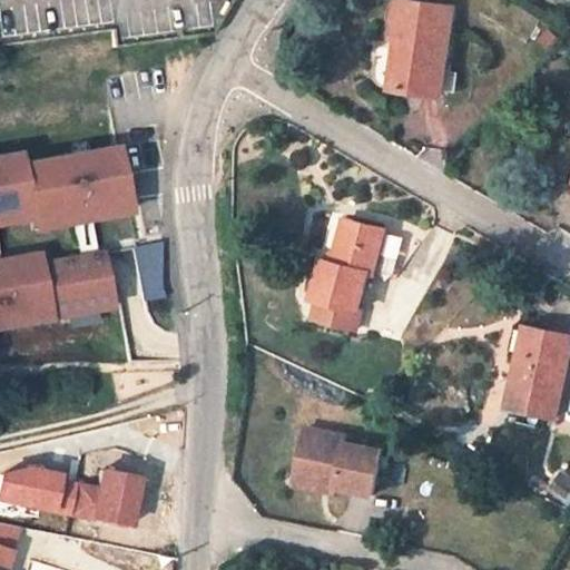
[(397,0),(394,38),(408,40),(403,88),(443,92),(443,89),(446,68),(454,6),(409,0),(397,0)]
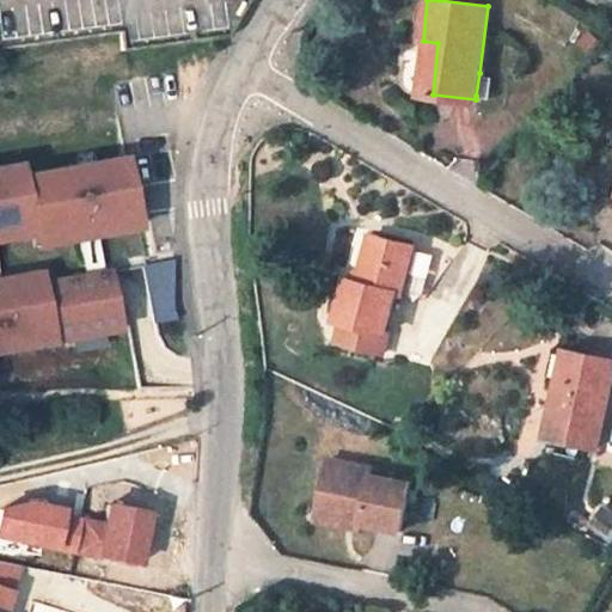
[(116,30),(87,35),(89,46),(117,42),(116,30)]
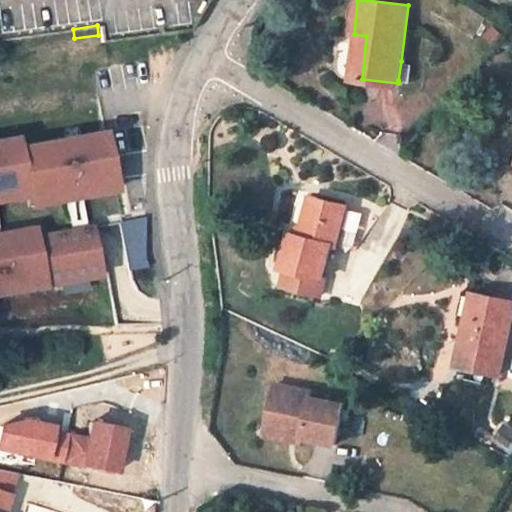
[(366,36),(354,34),(349,77),(362,79),(366,36)]
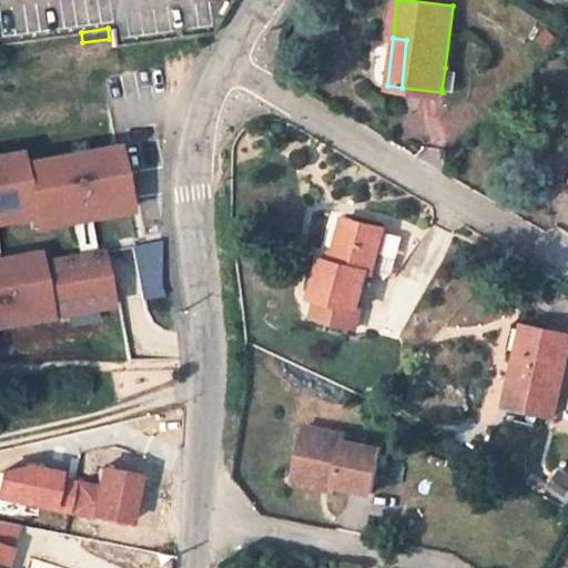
[(459,69),(445,68),(442,89),(457,90),(459,69)]
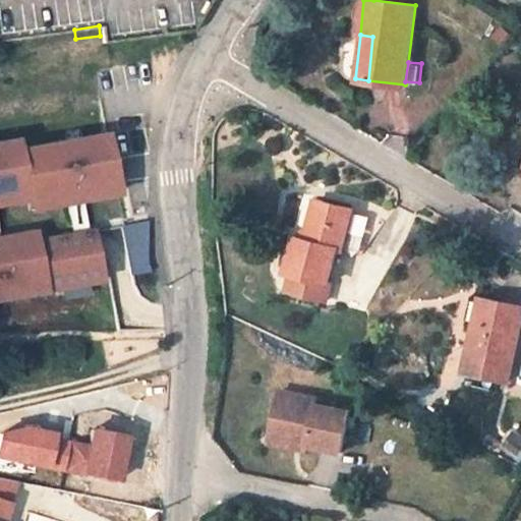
[(17,137),(0,140),(0,201),(26,197),(29,208),(118,191),(113,167),(107,132),(19,148),(17,137)]
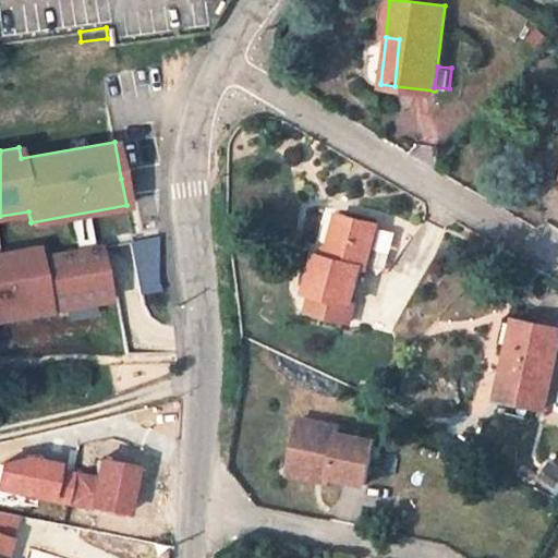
[(328,255),(317,253),(307,290),(312,291),(307,310),(349,320),(354,302),(352,301),(362,265),(368,266),(378,225),(338,214),(328,255)]
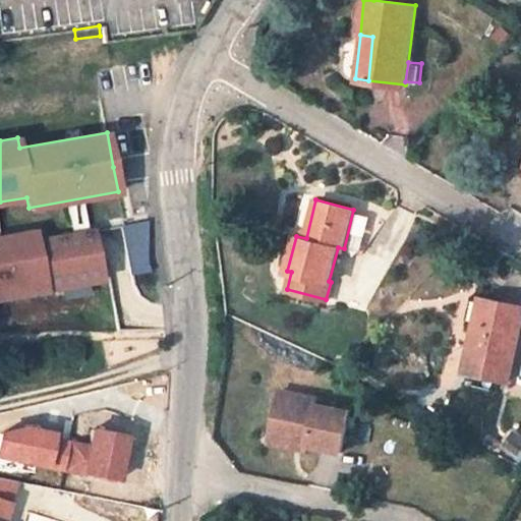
[(147,219),(121,223),(130,273),(150,270),(146,261),(147,219)]
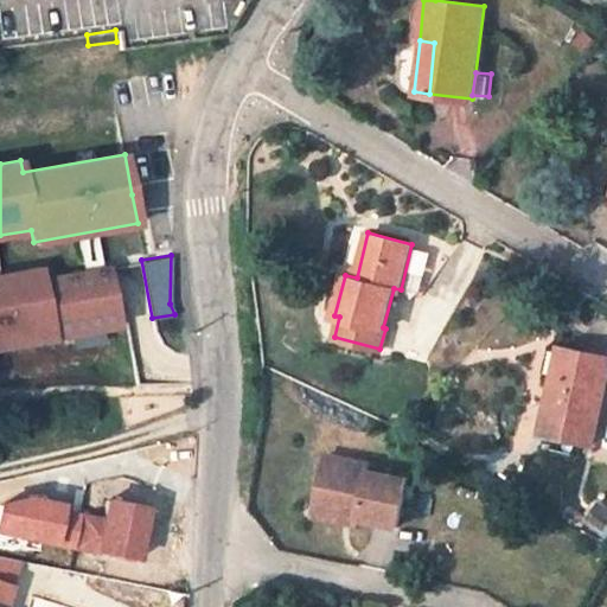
[(0,345),(27,340),(25,328),(49,324),(51,337),(69,333),(100,327),(119,324),(108,267),(42,279),(40,267),(0,274),(0,345)]
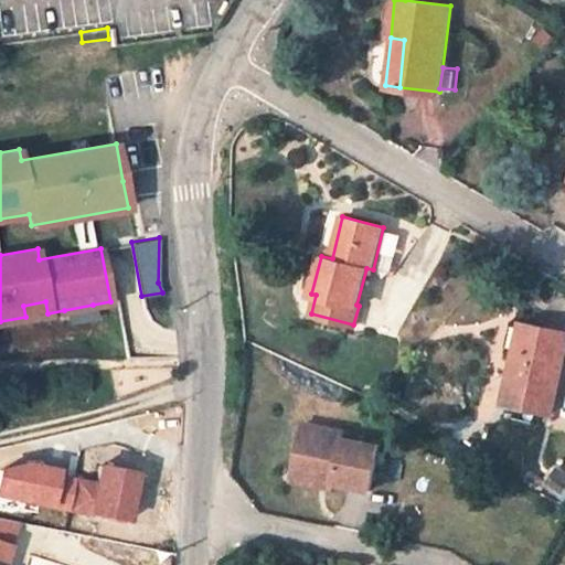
[(45,301),(23,306),(25,317),(48,313),(45,301)]
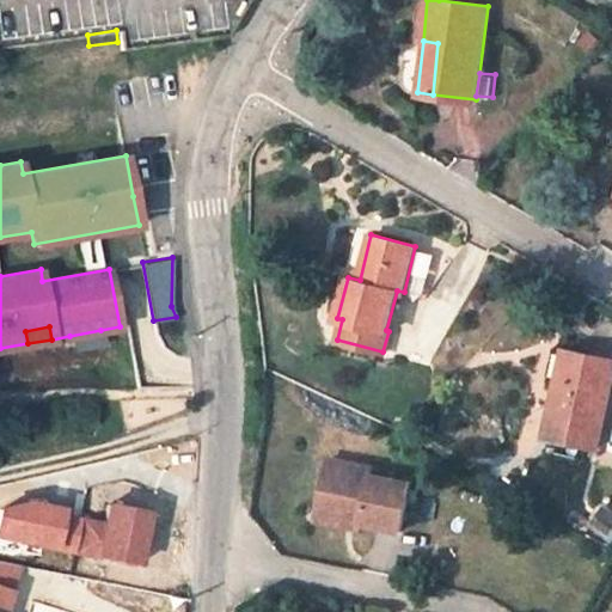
[(101,330),(69,336),(72,355),(104,349),(101,330)]
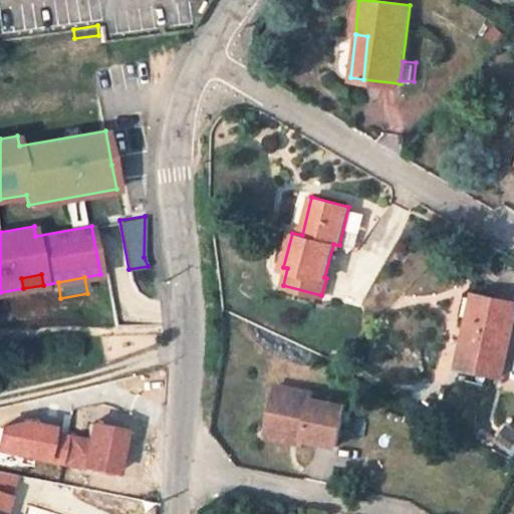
[(469,291),(466,293),(461,315),(470,316),(475,292),(469,291)]
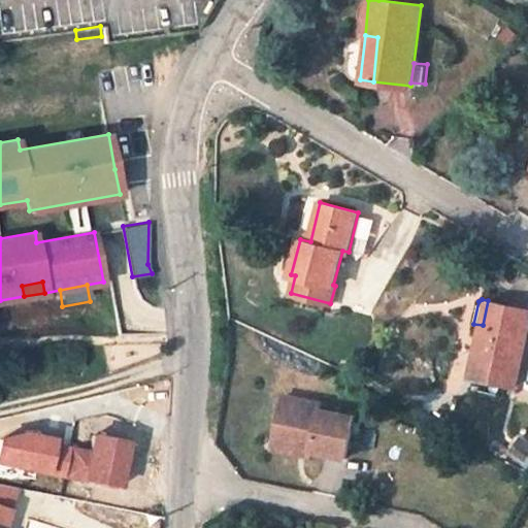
[(527,308),(488,300),(483,325),(473,373),(474,374),(510,382),(517,383),(527,328),(527,308)]
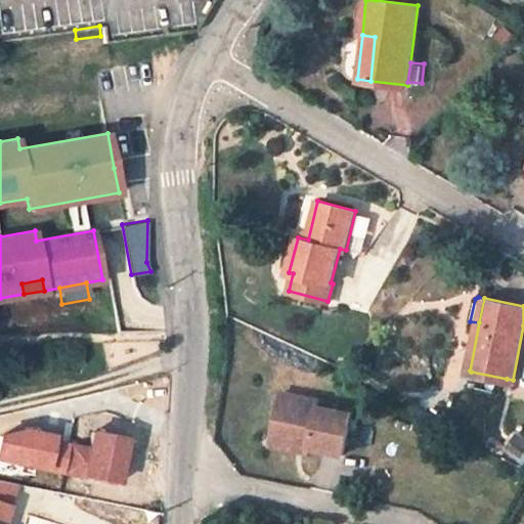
[(507,379),(471,372),(469,385),(504,392),(507,379)]
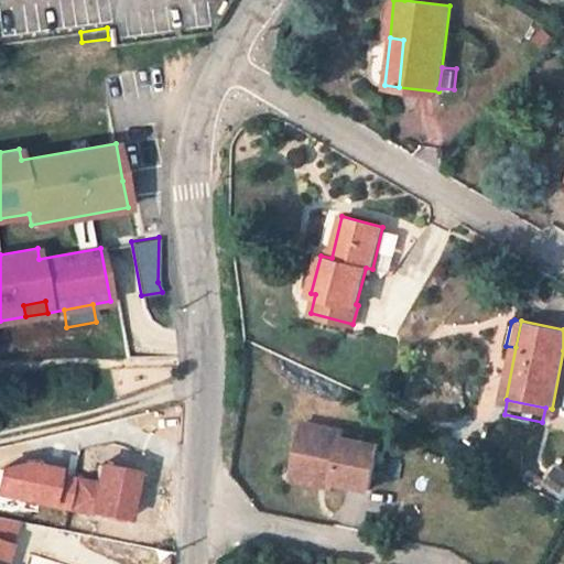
[(344,430),(302,421),(293,465),(333,474),(331,480),(369,489),(379,444),(343,437),(344,430)]
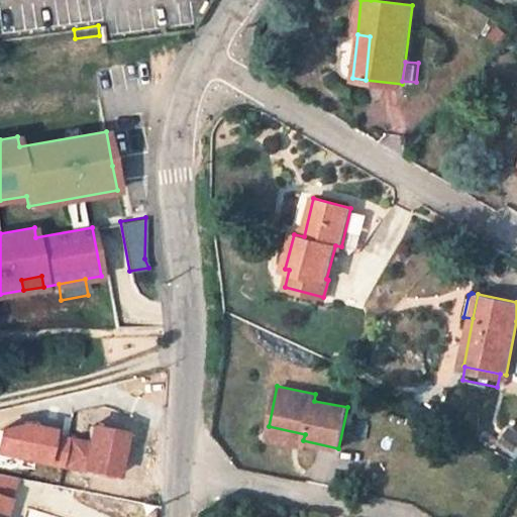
[(5,429),(0,453),(122,478),(130,434),(94,427),(91,441),(61,435),(62,429),(28,423),(5,429)]
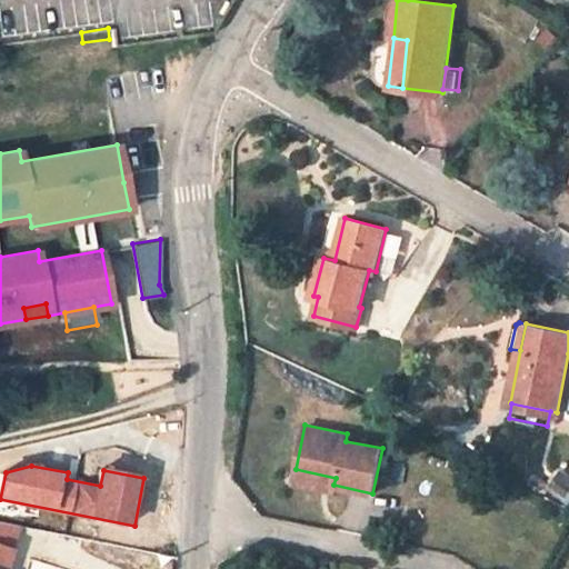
[(336,478),(296,469),(292,482),(332,491),(333,485),(336,478)]
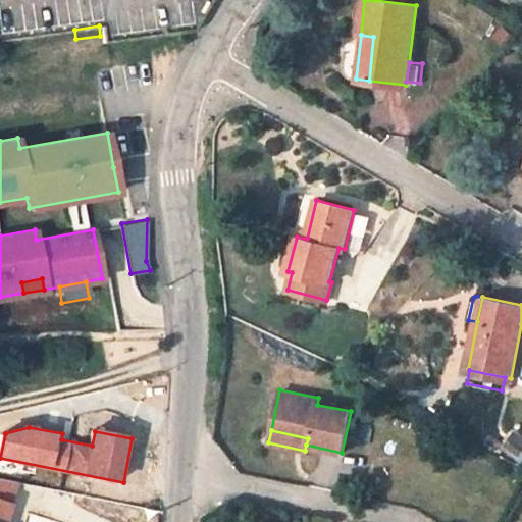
[(521,434),(515,430),(502,450),(521,463),(521,434)]
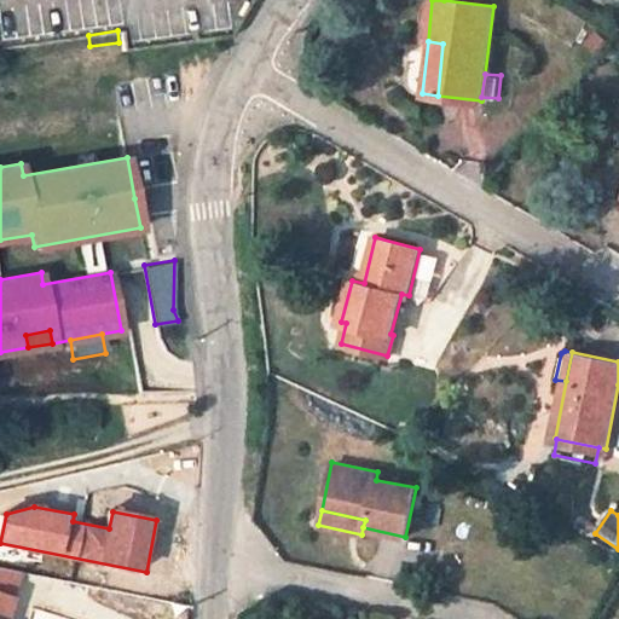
[(0,618),(10,618),(25,573),(0,567),(0,618)]
